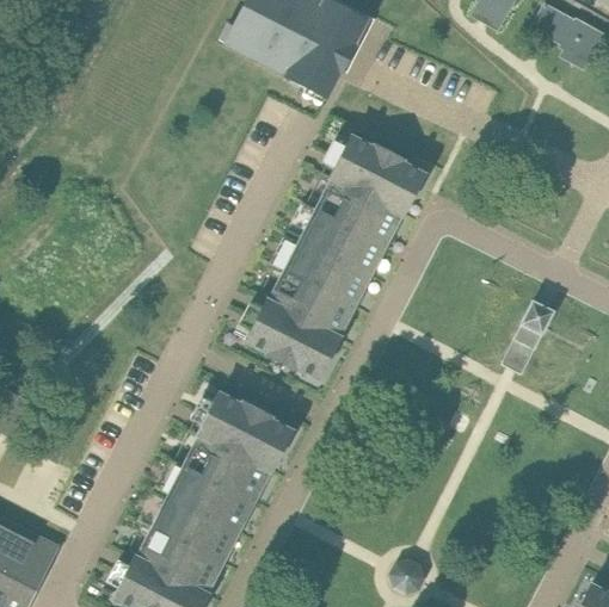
[(246,0),(234,23),(246,30),(235,49),(284,74),(284,75),(285,76),(287,75),(326,95),(325,97),(327,98),(340,73),(342,74),(344,68),(357,43),(356,42),(368,18),(351,8),(336,0),(246,0)]
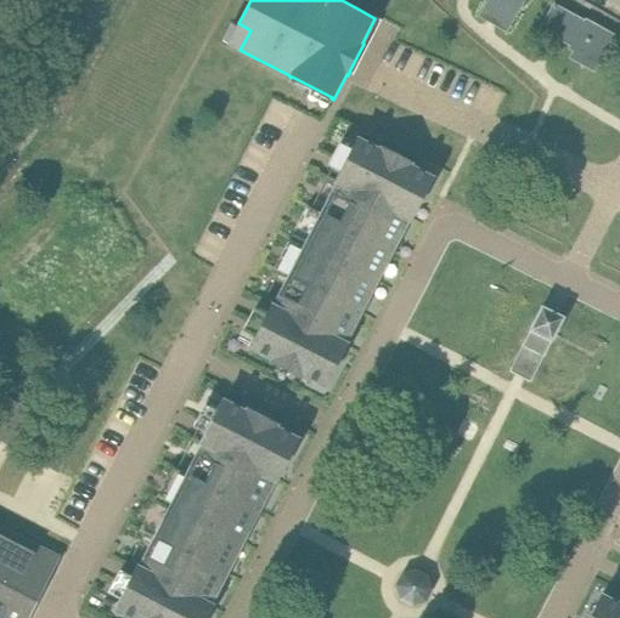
[(486,0),(480,12),(507,28),(522,0),(486,0)]
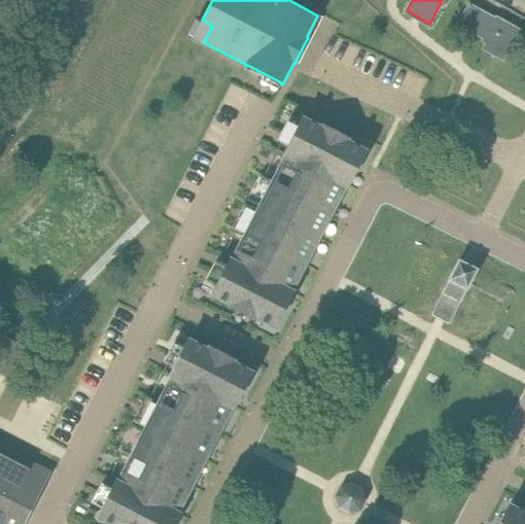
[(496,16),(470,2),(459,21),(486,36),(484,38),(488,40),(485,45),(503,57),(506,50),(511,53),(523,29),(497,14),(496,16)]
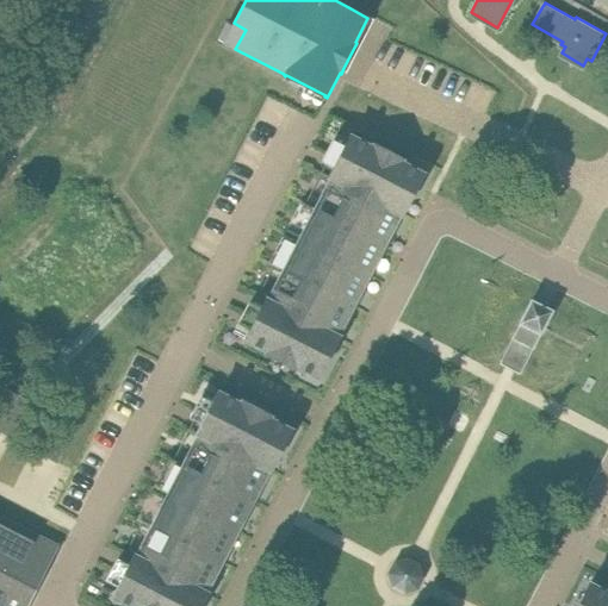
[(267,297),(246,339),(268,350),(267,353),(297,368),(298,366),(320,376),(341,336),(339,335),(401,214),(402,214),(425,170),(403,160),(404,157),(374,142),(373,144),(352,133),(329,177),(330,179),(270,297),(267,297)]
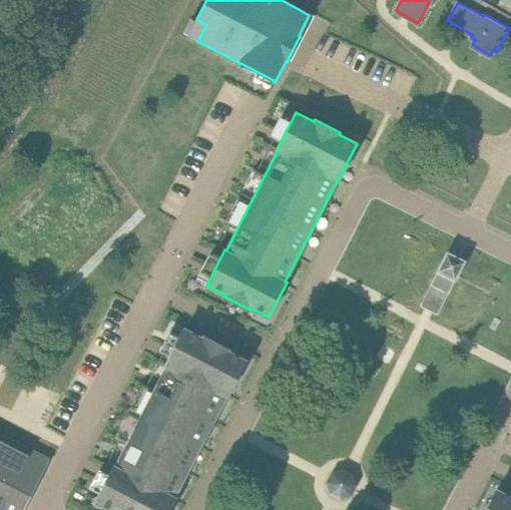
[(438,271),(430,287),(439,291),(447,295),(456,278),(458,273),(464,262),(465,259),(461,257),(457,255),(453,252),(447,249),(437,270),(438,271)]
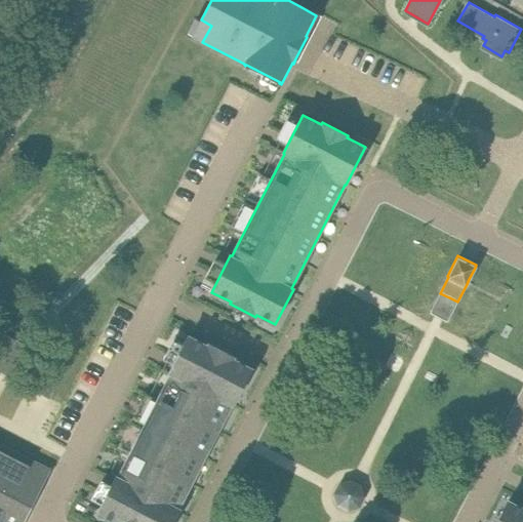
[(117,476),(97,513),(116,521),(172,521),(180,509),(178,508),(232,404),(233,404),(252,368),(233,358),(234,357),(208,344),(207,345),(189,335),(170,372),(171,372),(118,477),(117,476)]
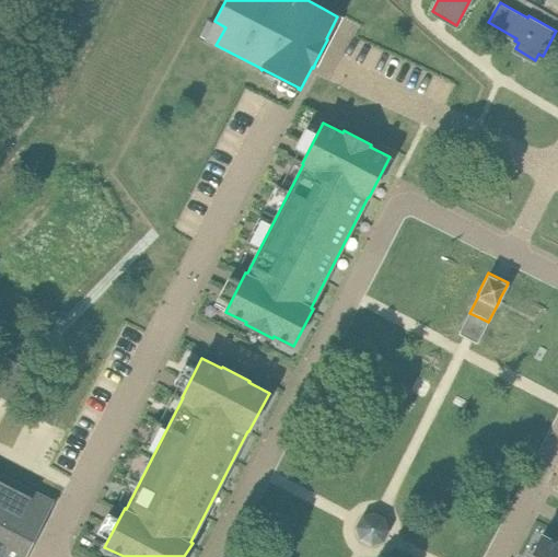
[(0,556),(24,556),(26,553),(44,518),(54,498),(0,470),(0,556)]
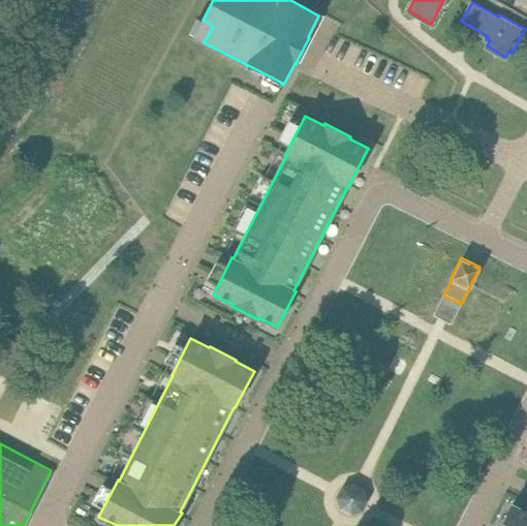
[(364,509),(367,506),(369,501),(369,496),(368,491),(365,487),(361,485),(355,484),(350,484),(346,486),(343,489),(340,493),(340,498),(340,502),(342,506),(345,509),(349,513),(354,513),(359,513),(364,509)]
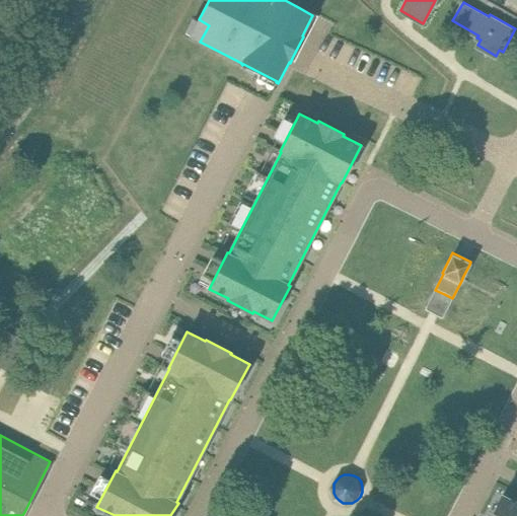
[(516,501),(503,495),(491,515),(516,515),(516,501)]
